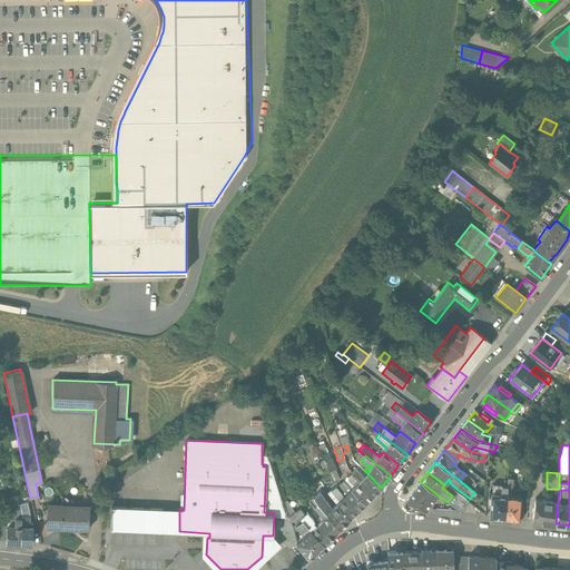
[(381,488),(367,473),(360,481),(373,495),(381,488)]
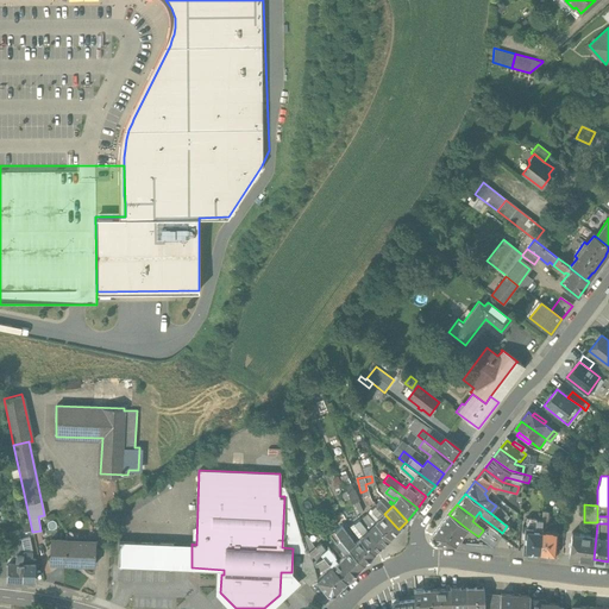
[(506,513),(496,506),(490,513),(503,523),(508,518),(504,515),(506,513)]
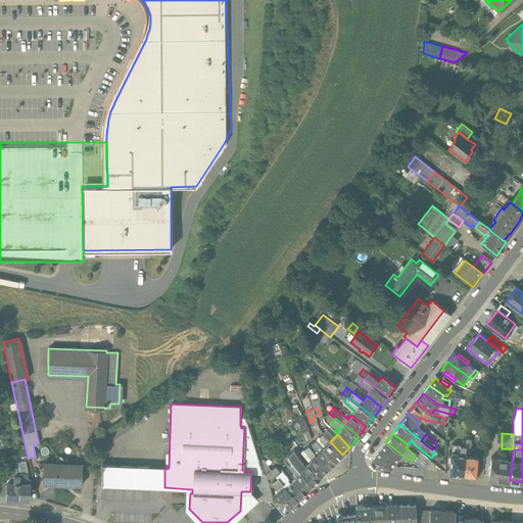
[(342,455),(330,441),(323,448),(336,461),(342,455)]
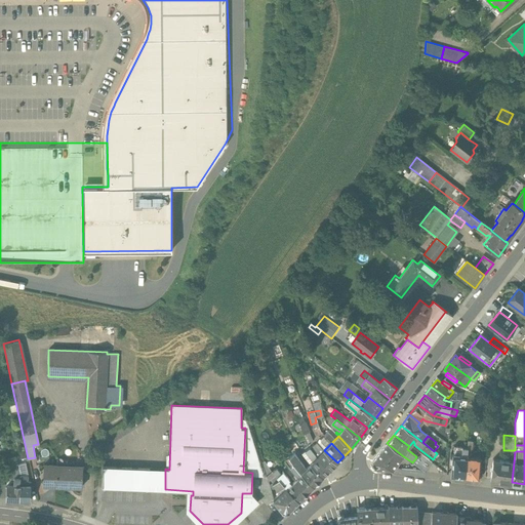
[(387,443),(371,463),(373,468),(392,470),(402,455),(387,443)]
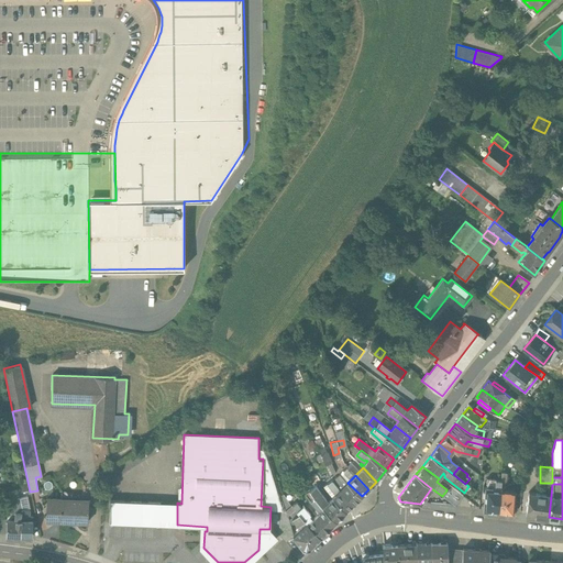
[(344,487),(337,477),(334,479),(335,481),(333,483),(334,484),(340,490),(344,487)]
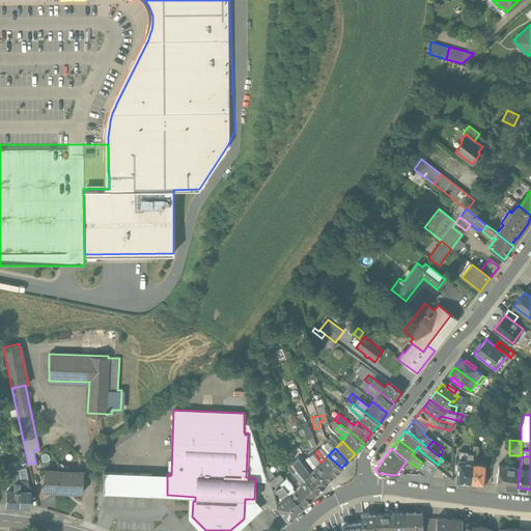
[(472,452),(458,451),(456,480),(470,481),(471,462),(471,459),(472,452)]
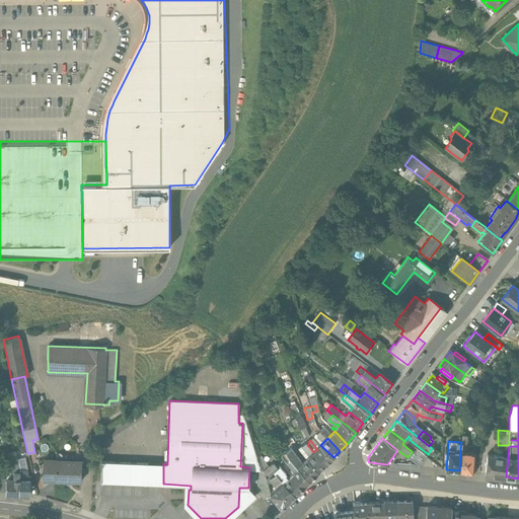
[(308,446),(307,447),(306,445),(303,447),(310,455),(313,452),(308,446)]
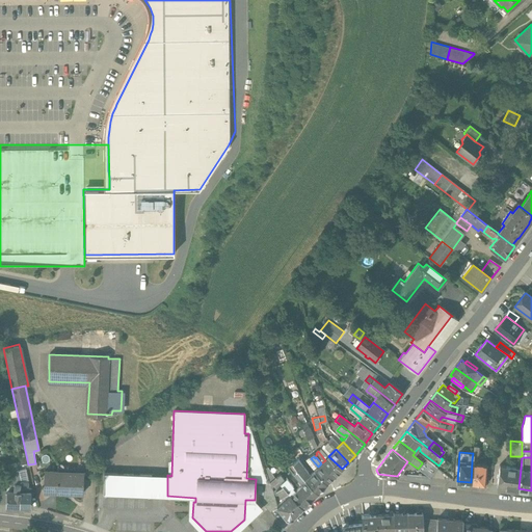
[(342,469),(328,456),(325,460),(321,463),(335,476),(342,469)]
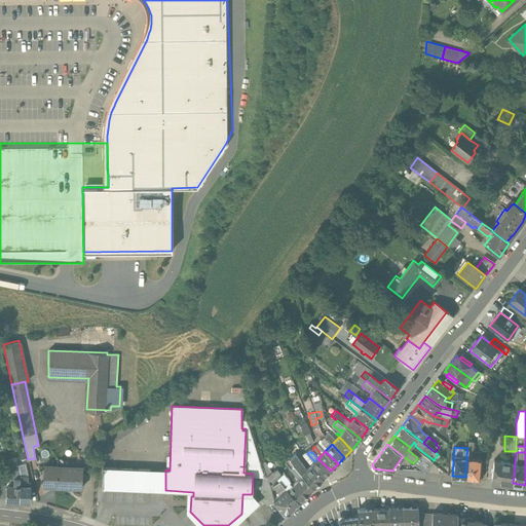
[(310,465),(307,470),(300,460),(295,453),(290,457),(294,463),(295,465),(302,475),(314,487),(324,478),(310,465)]
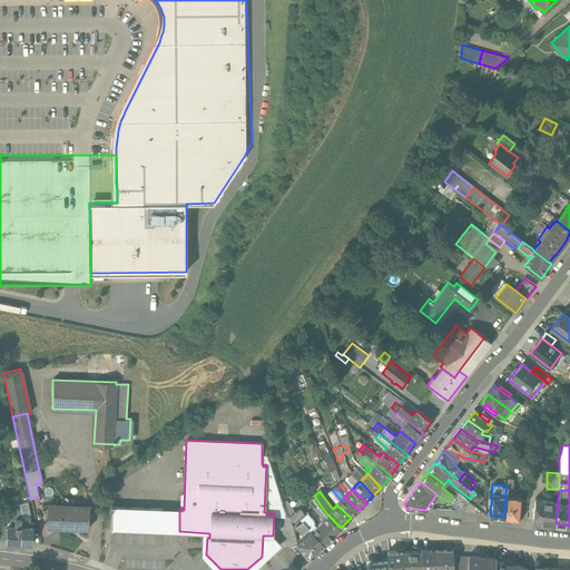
[(469,503),(454,492),(452,495),(452,497),(448,502),(461,513),(469,503)]
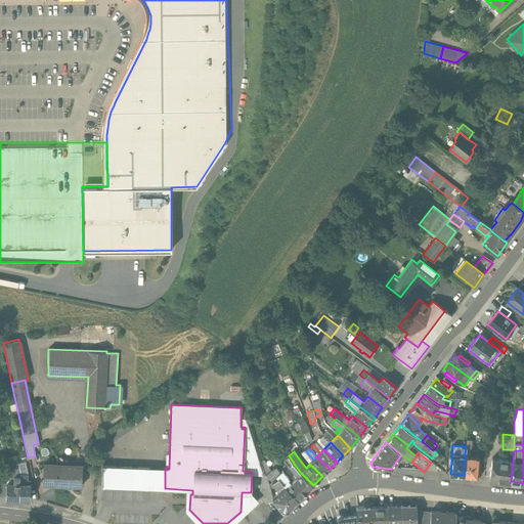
[(479,456),(465,455),(464,475),(477,476),(479,456)]
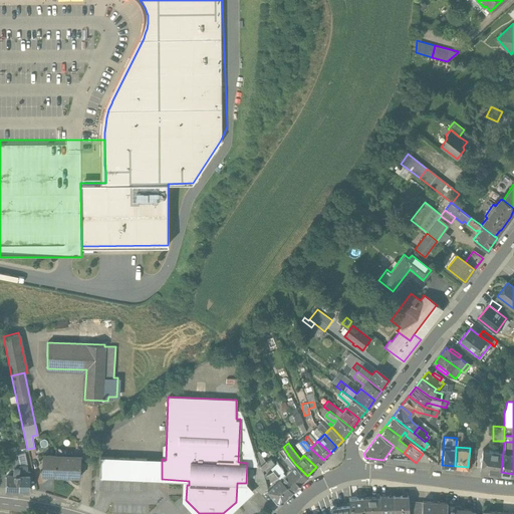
[(307,451),(303,455),(316,467),(323,460),(310,448),(307,451)]
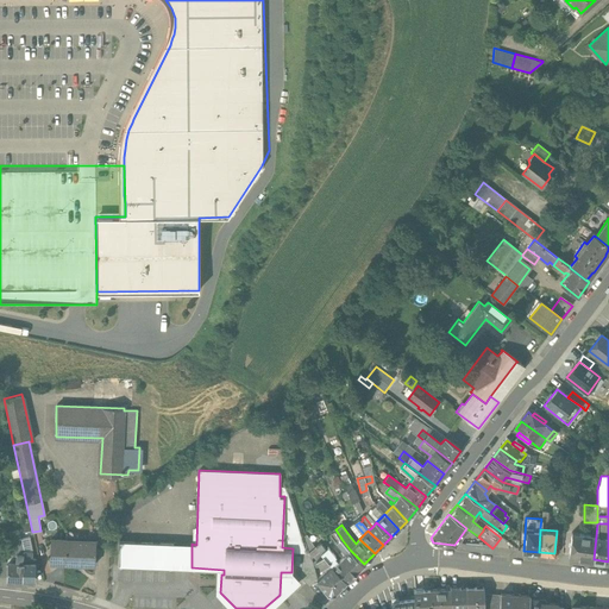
[(596,537),(572,533),(569,556),(594,559),(596,537)]
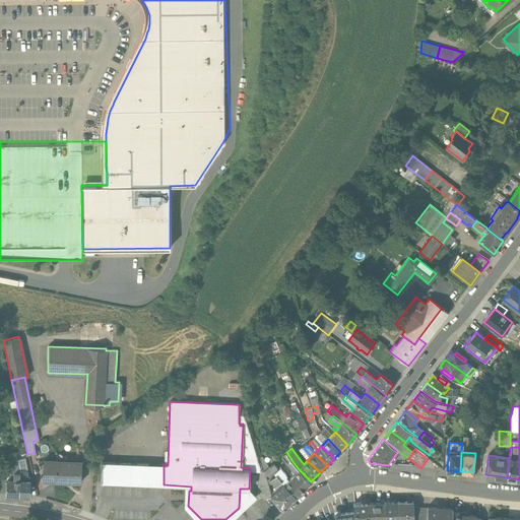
[(311,481),(299,469),(291,460),(289,461),(288,459),(285,461),(294,470),(296,469),(297,471),(291,476),(304,489),(311,481)]
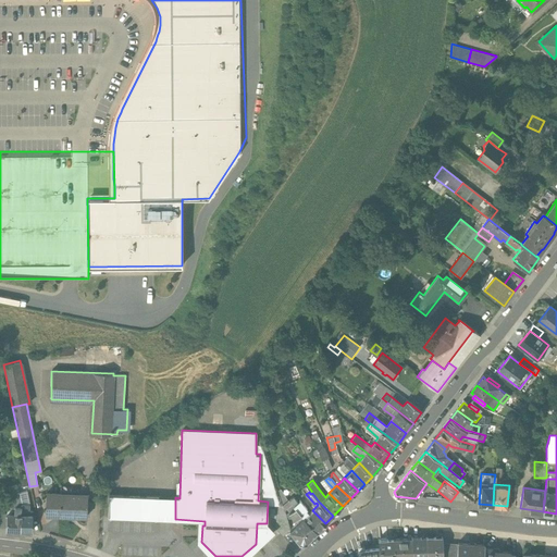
[(88,495),(46,493),(46,515),(87,517),(88,495)]
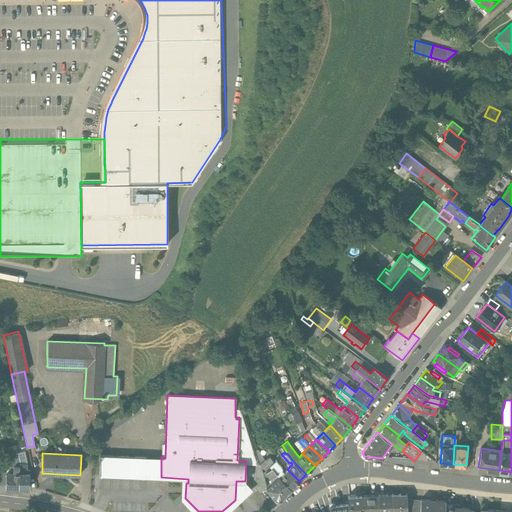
[(161,457),(100,455),(99,475),(161,477),(161,457)]
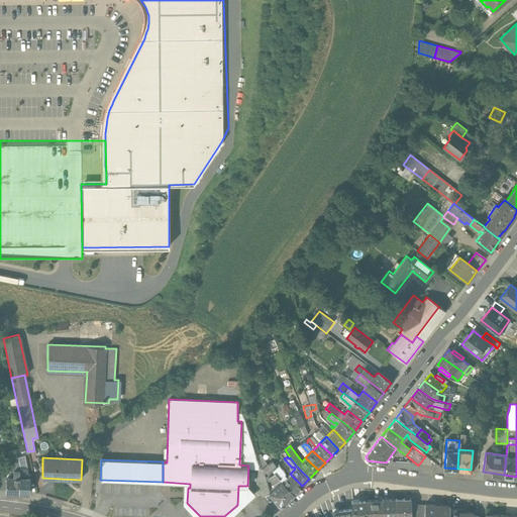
[(12,464),(6,466),(7,474),(14,474),(12,464)]
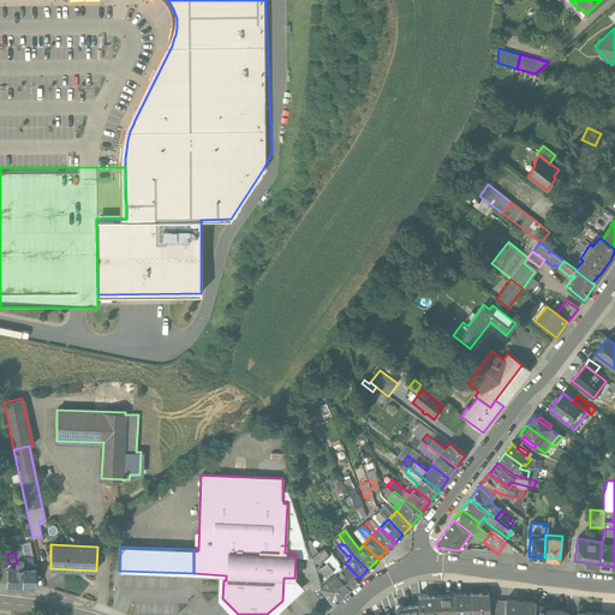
[(359,578),(345,563),(339,569),(336,567),(338,563),(329,554),(327,555),(328,557),(326,560),(334,571),(351,586),(359,578)]
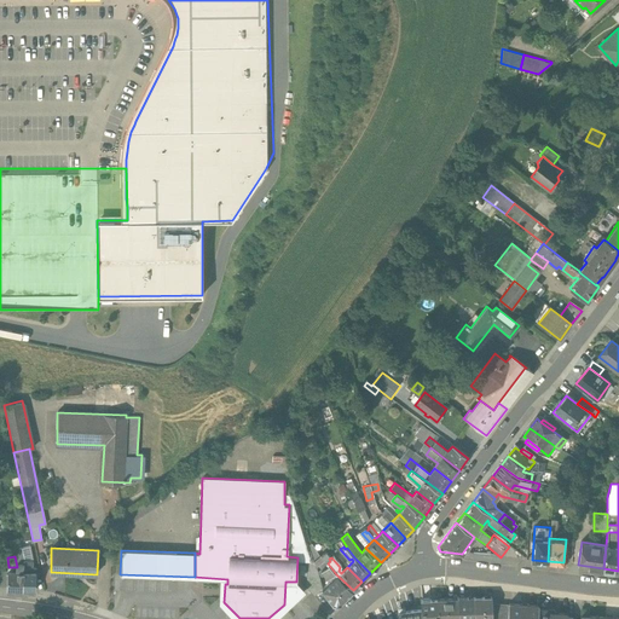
[(33,560),(23,560),(23,572),(24,572),(23,589),(35,590),(35,584),(36,568),(32,568),(33,560)]
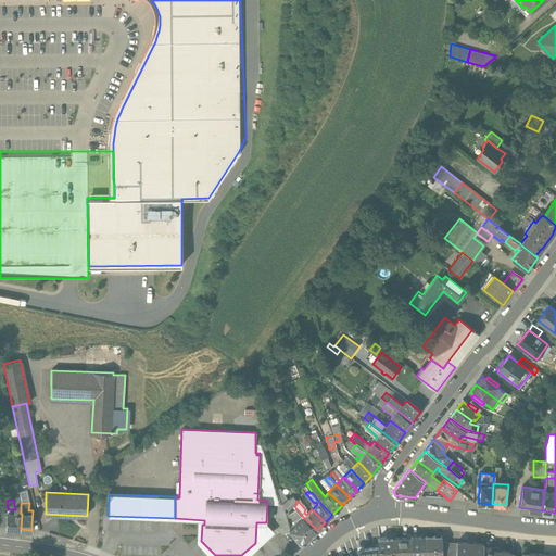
[(294,506),(293,504),(290,507),(291,509),(289,512),(294,518),(295,518),(297,517),(299,519),(289,530),(300,541),(305,542),(317,530),(302,516),(294,506)]
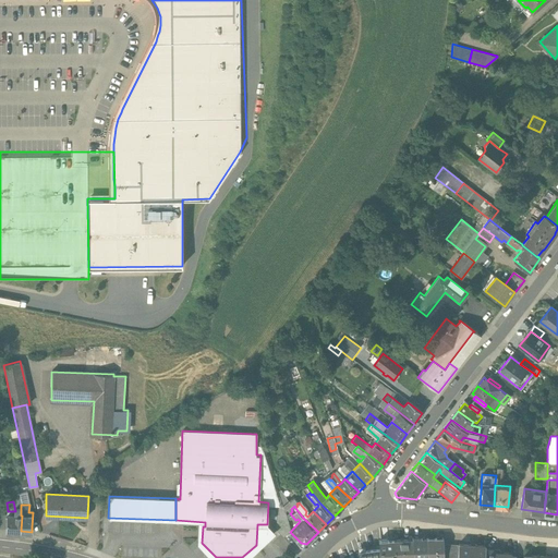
[(21,516),(7,514),(7,528),(5,531),(21,531),(22,516),(21,516)]
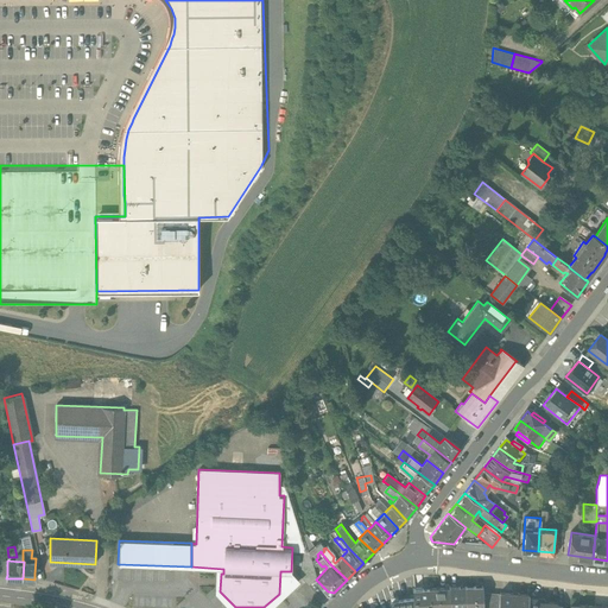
[(466,587),(449,588),(450,607),(467,607),(466,588),(466,587)]
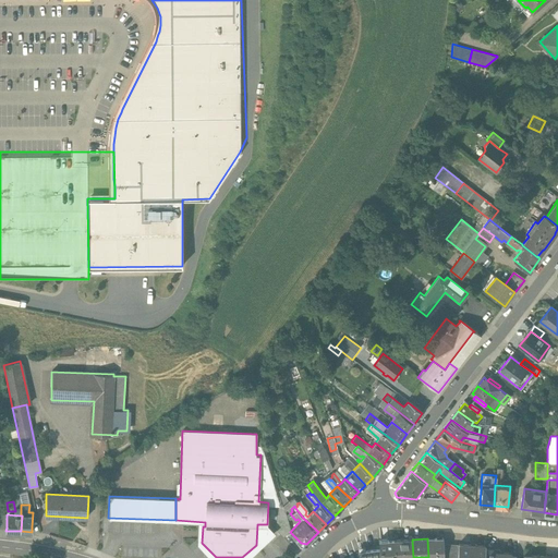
[(443,538),(427,540),(428,557),(443,557),(444,544),(443,538)]
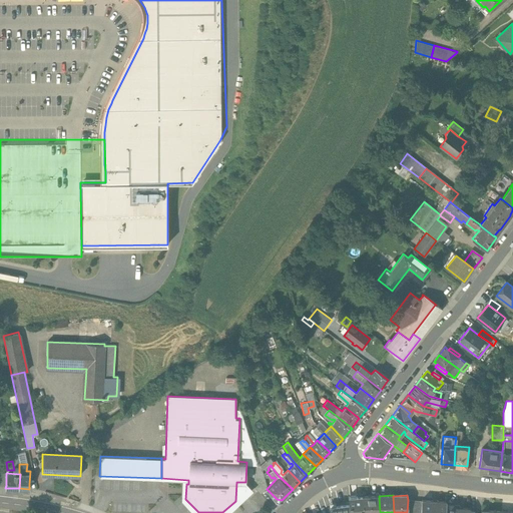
[(363,512),(362,496),(349,497),(349,505),(350,512),(363,512)]
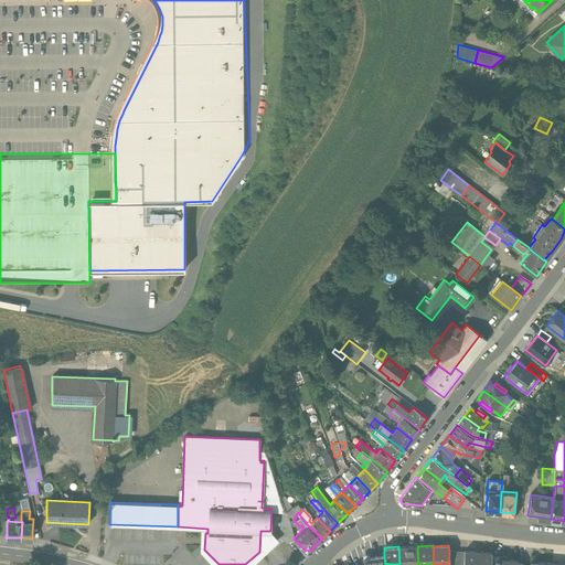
[(418,564),(417,546),(398,546),(400,564),(418,564)]
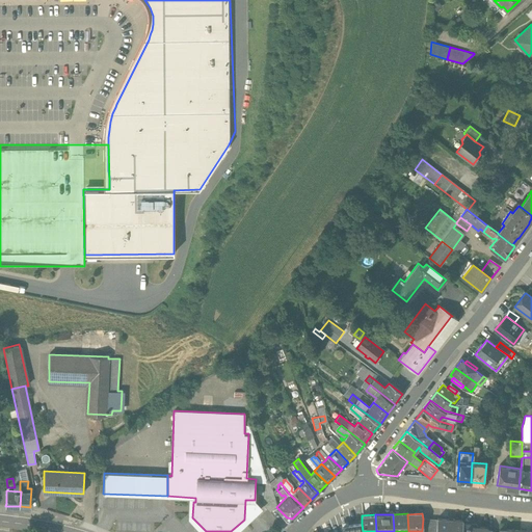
[(462,520),(437,517),(435,531),(461,531),(462,523),(462,520)]
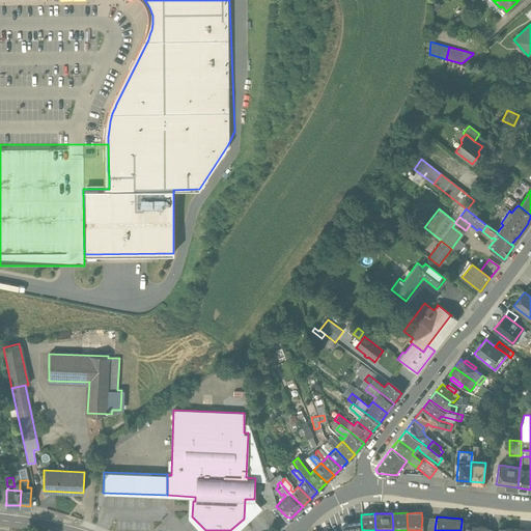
[(435,530),(437,519),(422,518),(421,530),(435,530)]
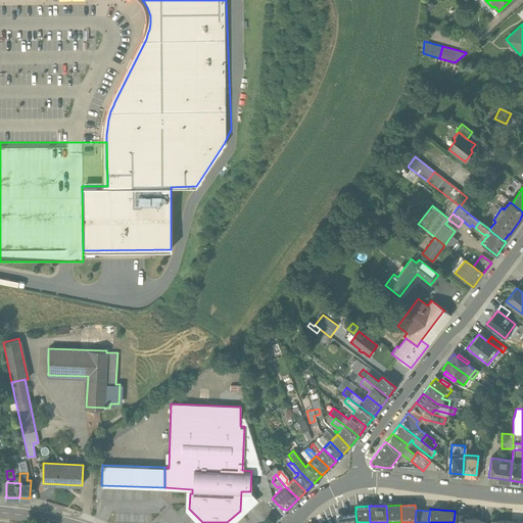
[(464,517),(462,515),(455,514),(454,522),(477,522),(478,521),(478,518),(464,517)]
